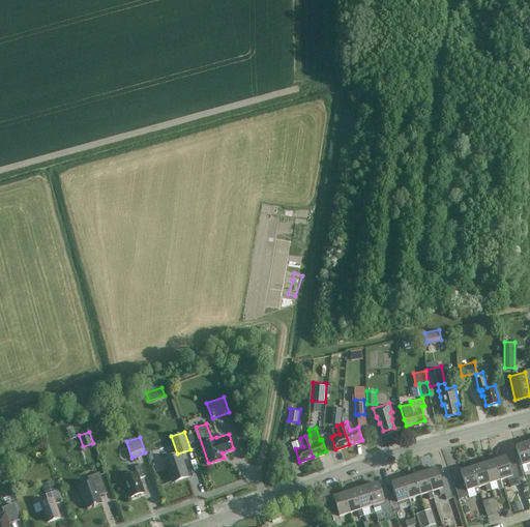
[(300,438),(291,441),(294,449),(295,448),(303,446),(300,438)]
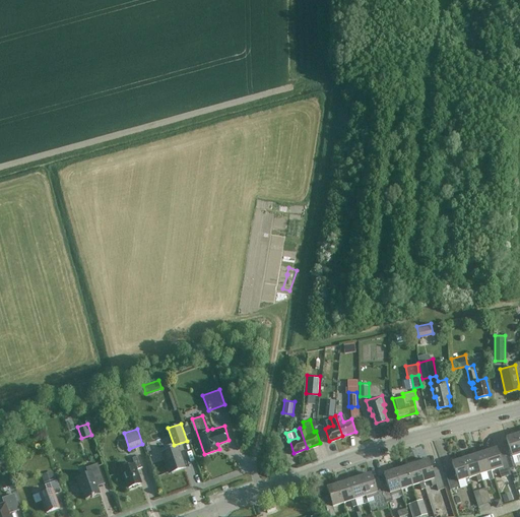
[(519,441),(517,432),(506,436),(509,445),(503,447),(511,472),(512,472),(511,467),(516,466),(512,455),(519,452),(519,453),(519,441)]
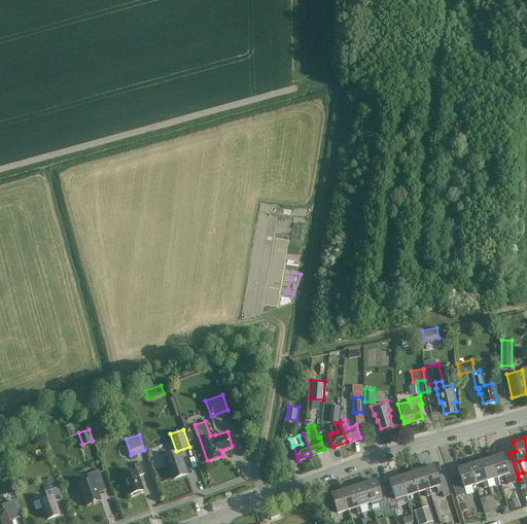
[(165,457),(172,477),(186,472),(180,452),(165,457)]
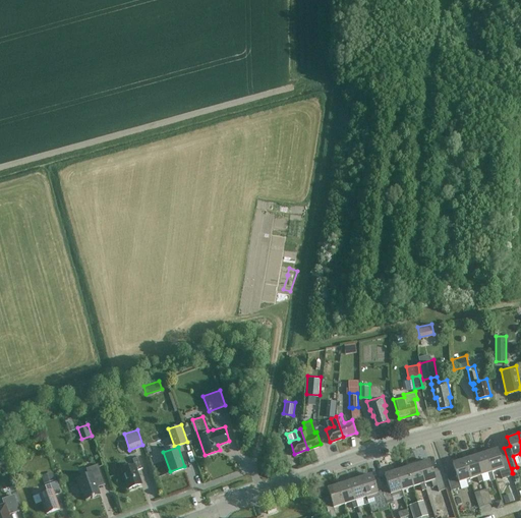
[(512,473),(504,448),(499,450),(498,447),(486,450),(494,474),(495,474),(493,469),(501,467),(503,476),(512,473)]
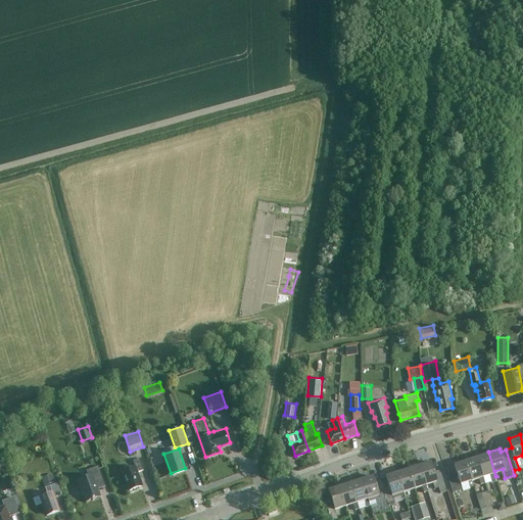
[(490,473),(491,478),(492,481),(496,479),(495,476),(488,452),(477,456),(483,475),(490,473)]
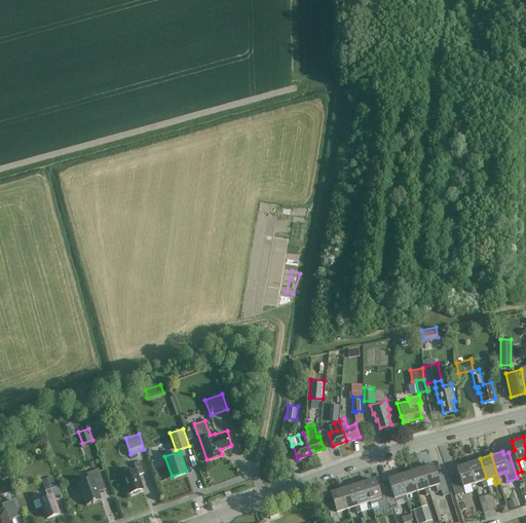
[(488,484),(486,478),(480,458),(468,461),(475,481),(482,479),(484,485),(488,484)]
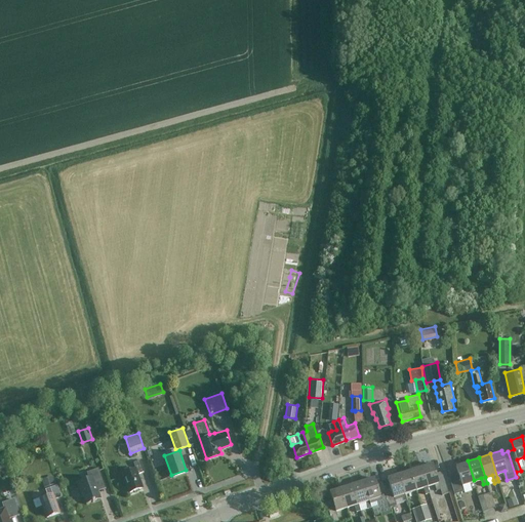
[(122,471),(129,490),(143,485),(137,472),(144,470),(139,458),(133,460),(135,467),(122,471)]
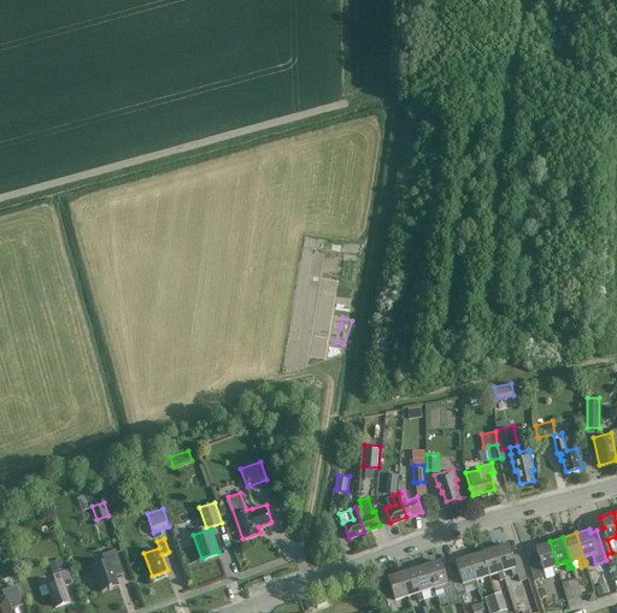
[(557,564),(550,541),(536,546),(539,554),(528,558),(534,578),(546,575),(544,569),(552,566),(554,571),(558,570),(557,564)]
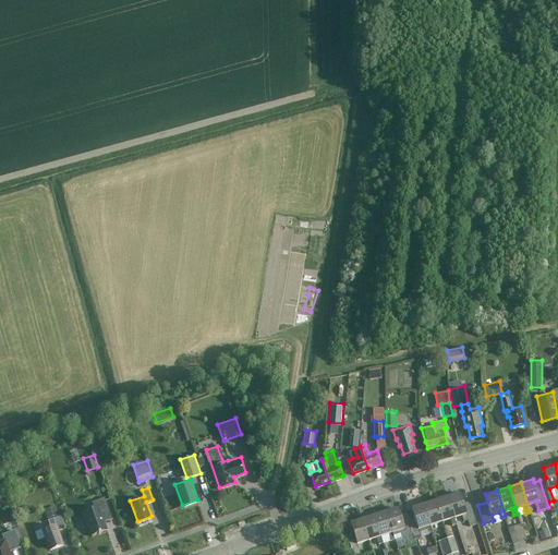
[(463,502),(460,491),(447,495),(455,516),(462,514),(464,519),(468,518),(470,525),(476,522),(470,499),(463,502)]
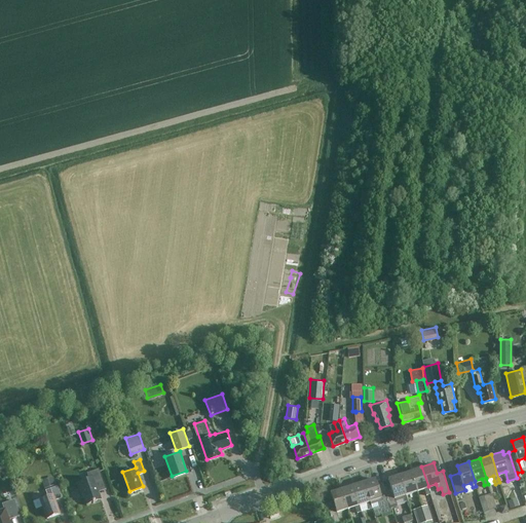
[(104,480),(99,467),(87,471),(89,477),(78,481),(80,488),(81,488),(86,502),(101,497),(96,483),(104,480)]
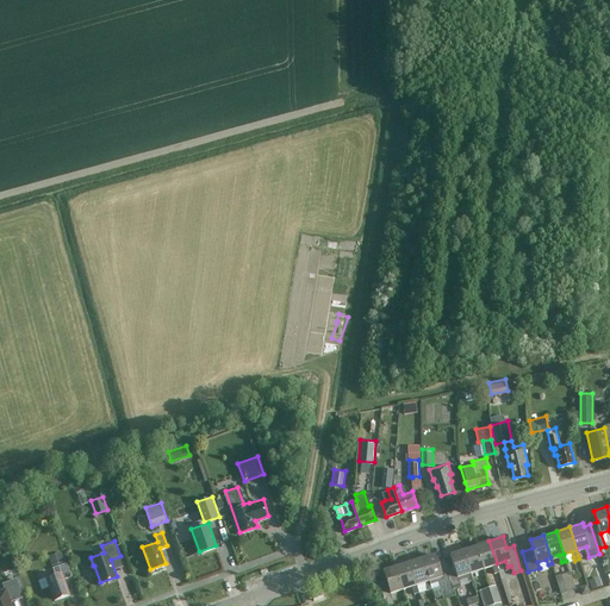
[(497,563),(489,541),(477,544),(483,567),(492,564),(495,572),(499,570),(497,563)]
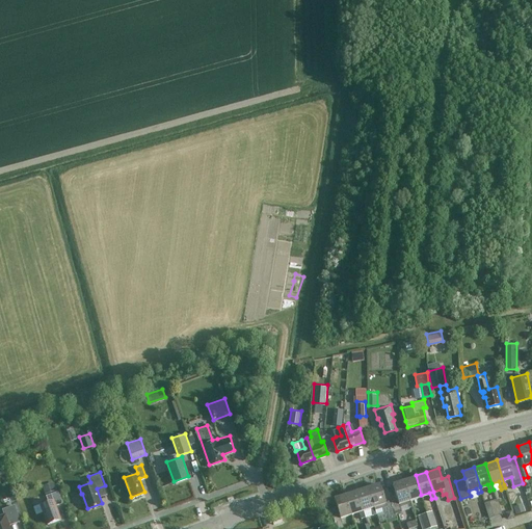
[(410,499),(421,495),(416,475),(404,479),(410,499)]
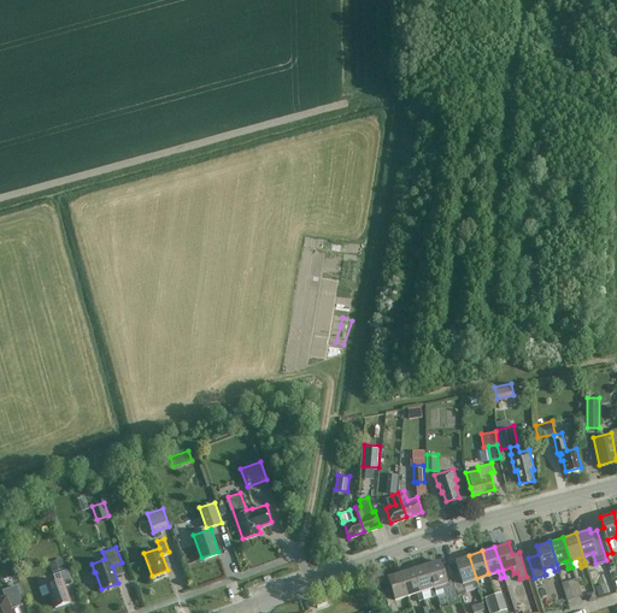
[(52,570),(65,566),(62,555),(48,560),(52,570)]
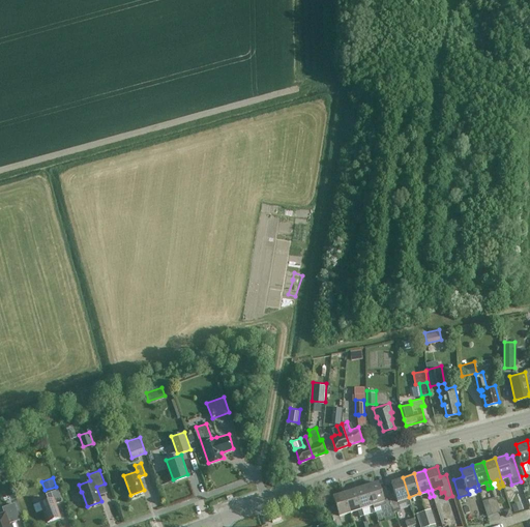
[(409,497),(403,477),(391,480),(391,482),(386,485),(393,507),(400,505),(398,500),(406,498),(407,504),(411,503),(409,497)]
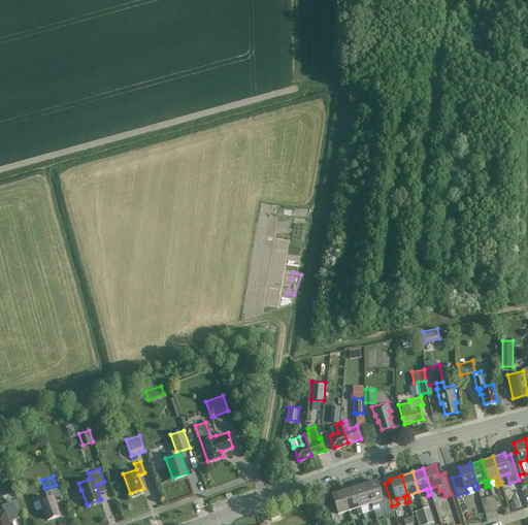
[(371,502),(373,509),(381,506),(384,517),(394,514),(392,505),(385,483),(378,484),(376,479),(365,482),(371,502)]
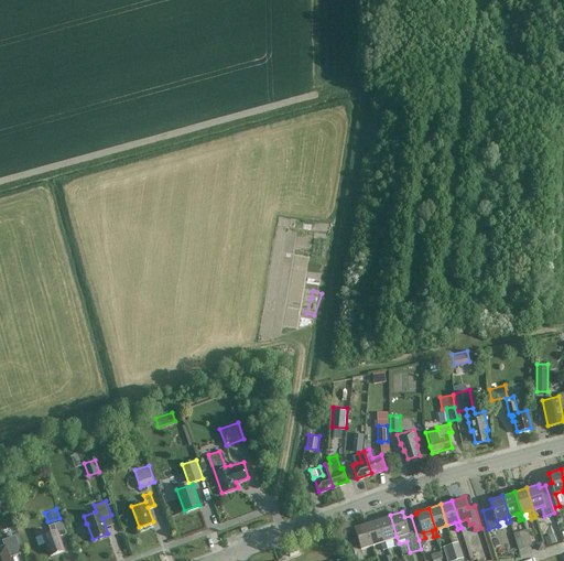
[(378,519),(384,540),(393,538),(396,545),(399,543),(397,537),(390,515),(378,519)]
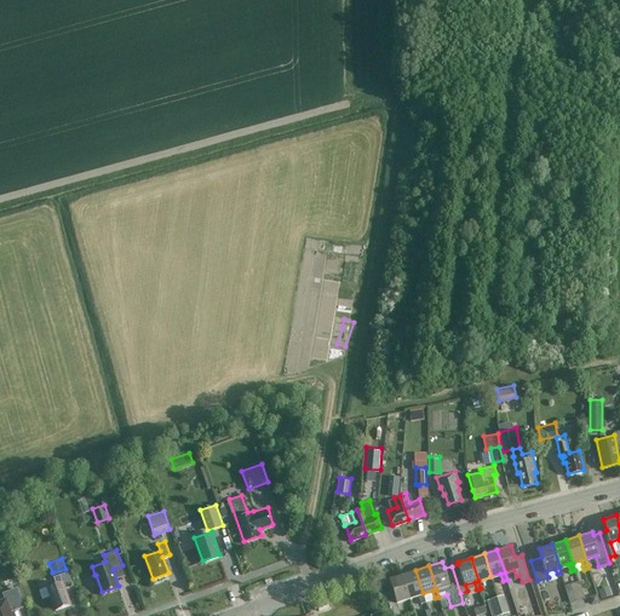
[(73,583),(68,570),(53,575),(57,582),(47,586),(56,608),(70,603),(65,587),(73,583)]
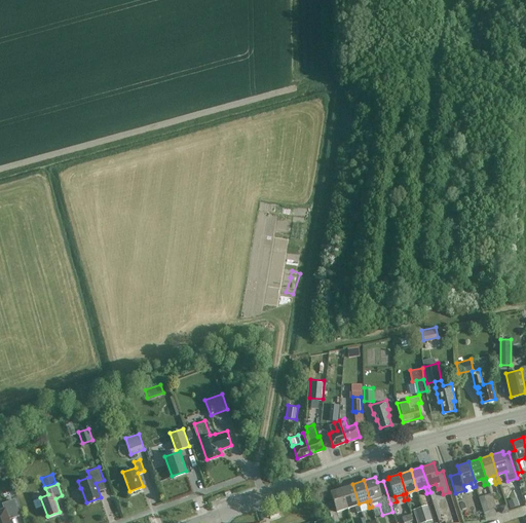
[(361,510),(359,503),(352,484),(341,487),(348,507),(355,505),(358,511),(361,510)]
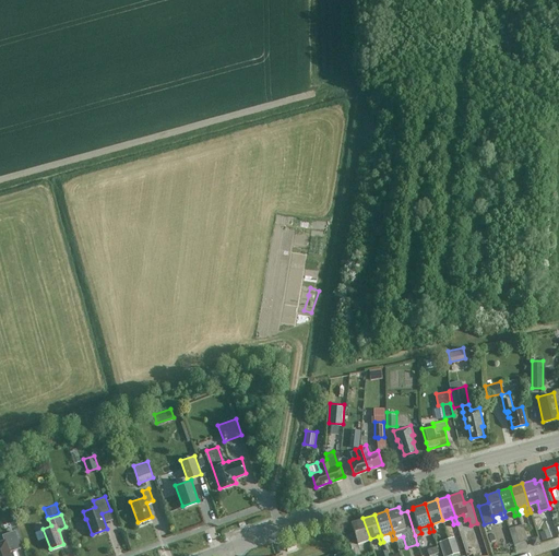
[(358,543),(370,539),(363,518),(351,522),(356,537),(349,540),(354,555),(361,553),(358,543)]
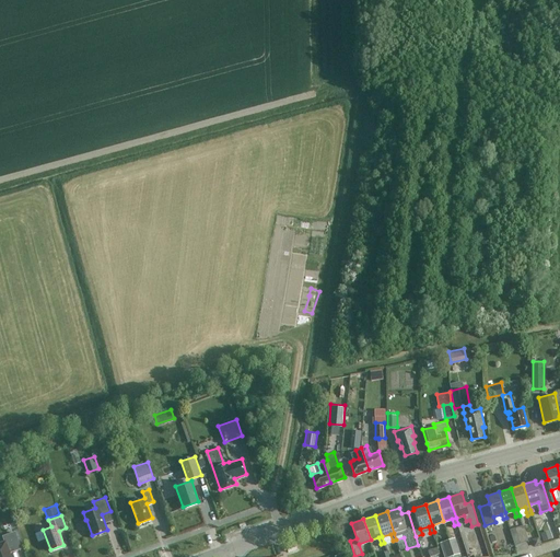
[(514,543),(526,540),(522,524),(510,528),(514,543)]
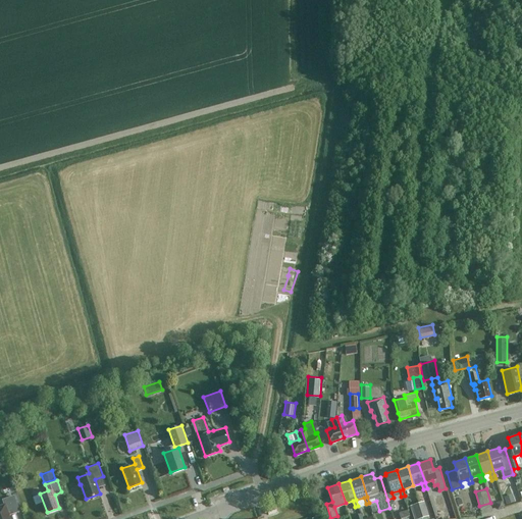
[(0,518),(10,518),(7,509),(18,506),(14,494),(3,498),(5,503),(0,504),(0,518)]
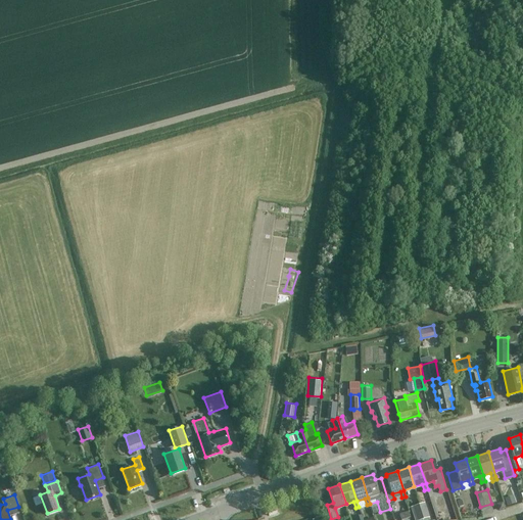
[(516,501),(514,494),(506,498),(508,504),(516,501)]
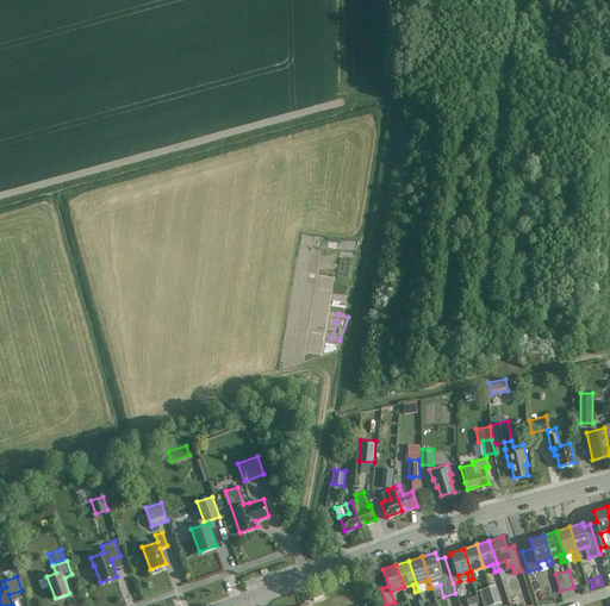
[(579,585),(583,592),(590,589),(587,585),(587,582),(579,585)]
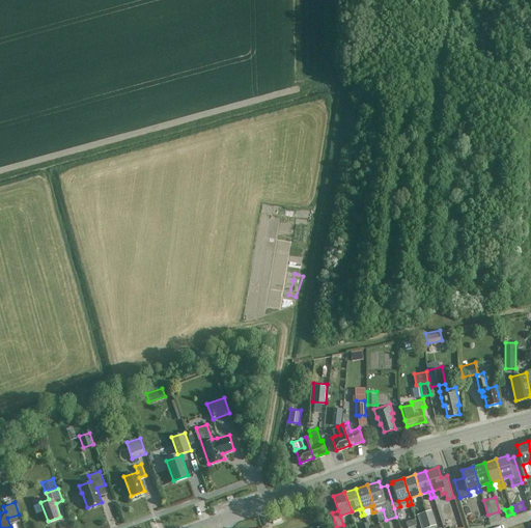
[(429,525),(436,523),(431,508),(425,510),(429,525)]
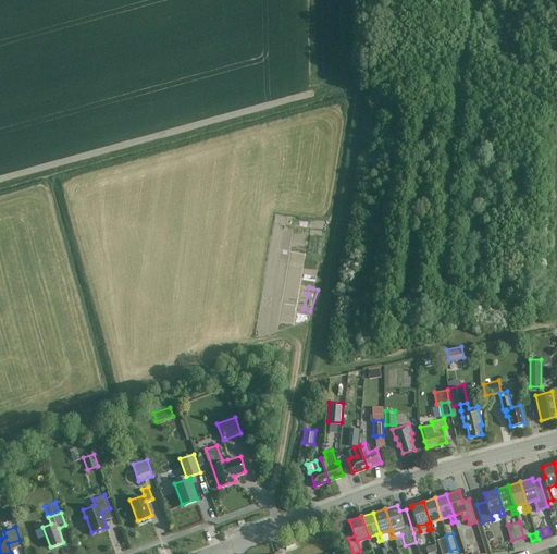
[(444,553),(450,551),(446,536),(440,538),(444,553)]
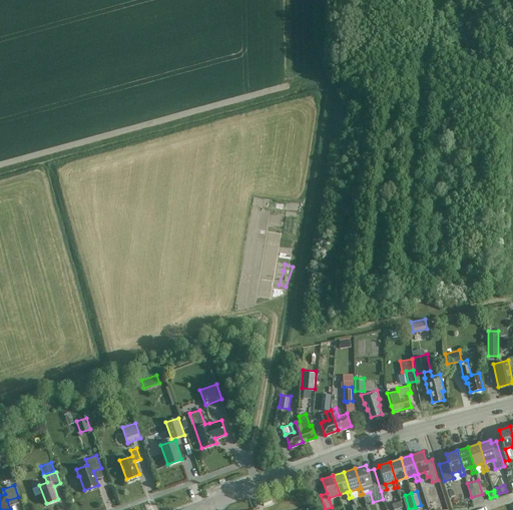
[(392,502),(394,508),(403,505),(401,499),(392,502)]
